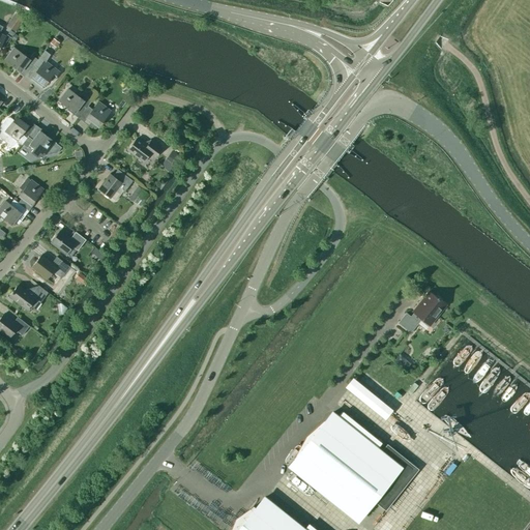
[(16,17),(12,21),(19,26),(25,19),(19,13),(16,17)]
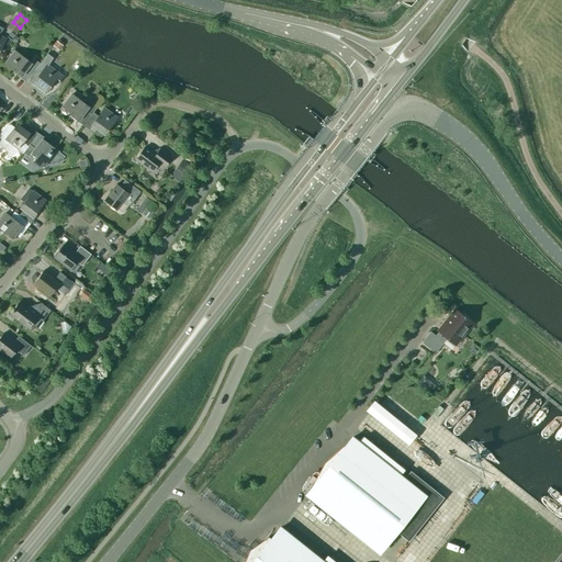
[(56,41),(53,45),(54,46),(59,49),(62,46),(63,45),(56,41)]
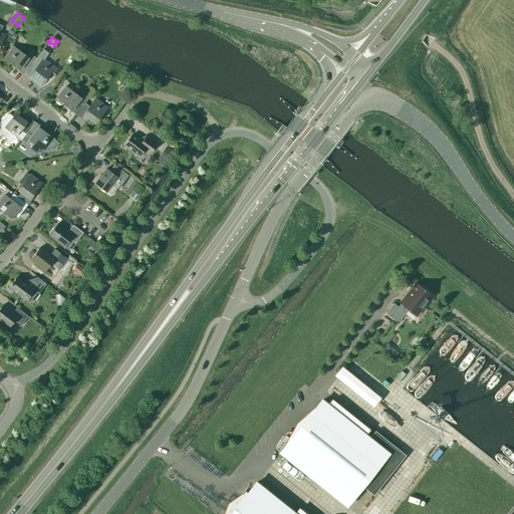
[(18,70),(23,75),(36,58),(36,57),(31,54),(28,58),(13,46),(4,57),(20,69),(18,70)]
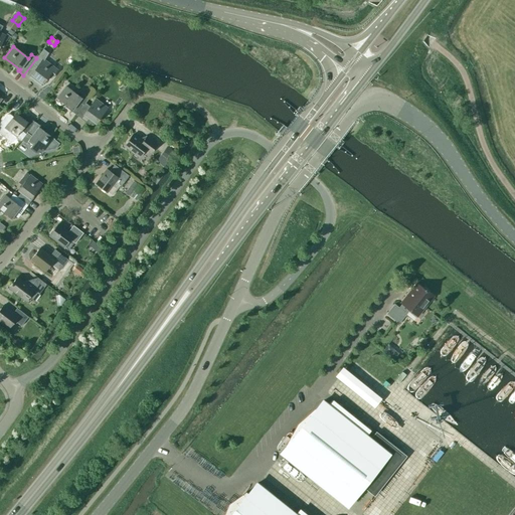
[(43,49),(36,57),(36,58),(23,75),(28,78),(30,76),(35,80),(36,78),(39,80),(37,82),(41,86),(48,76),(51,78),(57,70),(54,67),(44,60),(48,53),(43,49)]
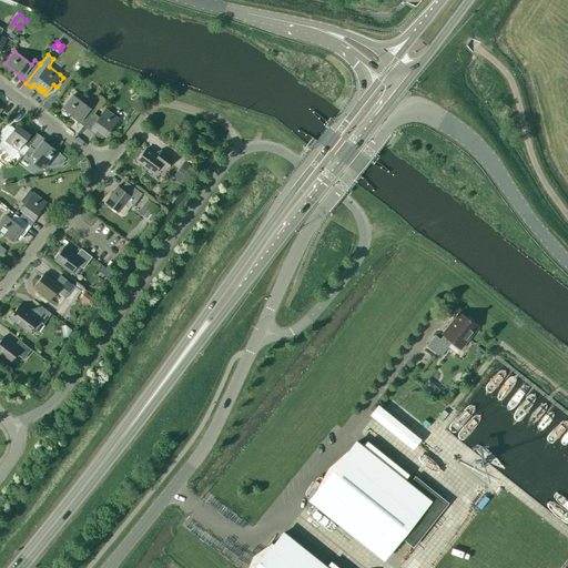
[(88,122),(94,113),(95,112),(72,94),(62,108),(80,121),(78,122),(83,127),(88,122)]
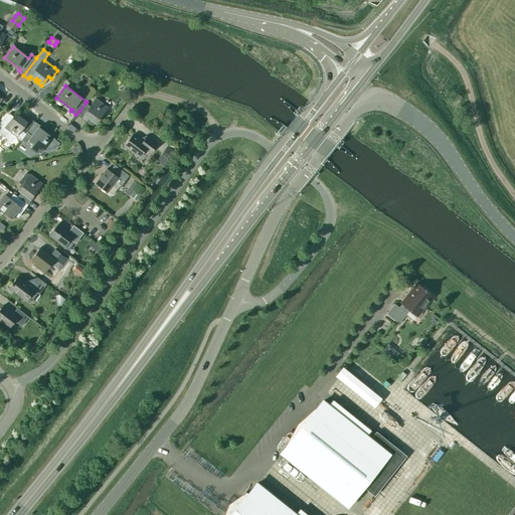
[(90,107),(86,103),(79,111),(95,123),(107,108),(96,99),(90,107)]
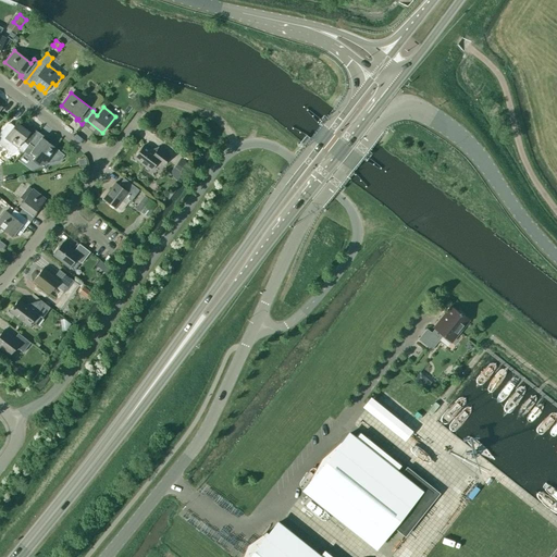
[(8,124),(0,133),(0,144),(11,152),(13,152),(23,140),(27,145),(28,144),(28,143),(37,132),(32,127),(28,132),(16,123),(13,126),(10,124),(8,124)]
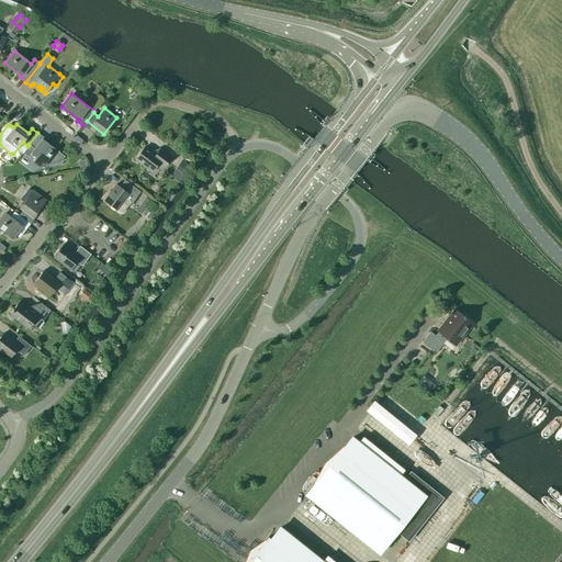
[(29,146),(23,153),(29,157),(31,155),(34,157),(31,161),(40,167),(59,161),(64,156),(48,144),(49,142),(37,133),(29,144),(29,145),(29,146)]
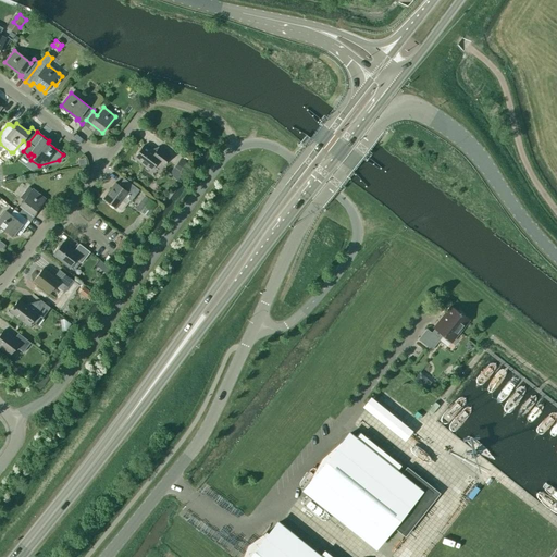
[(155,153),(144,145),(134,158),(150,170),(157,161),(162,165),(170,156),(158,148),(155,153)]
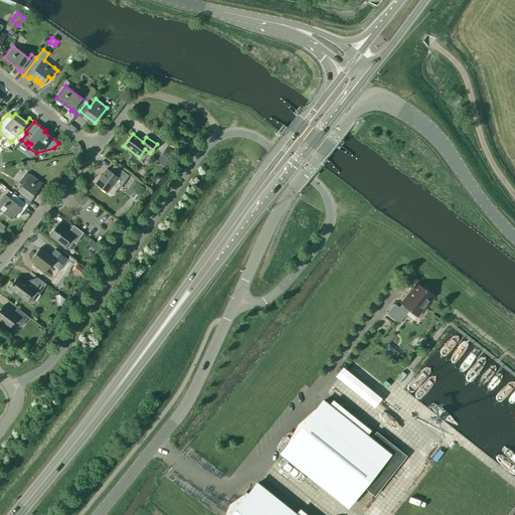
[(176,147),(170,143),(167,146),(174,151),(176,147)]
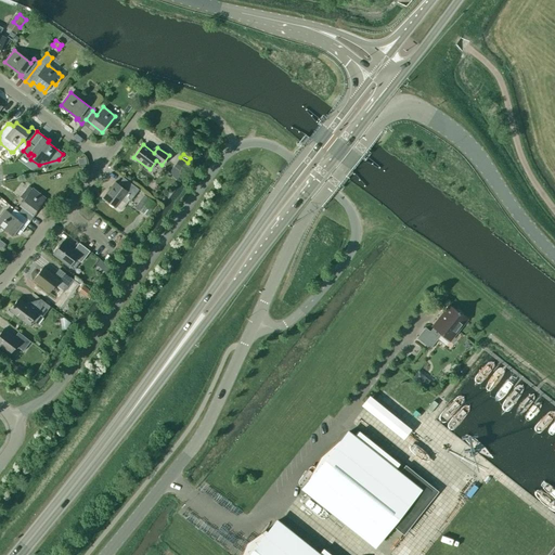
[(180,159),(175,167),(179,169),(184,162),(180,159)]
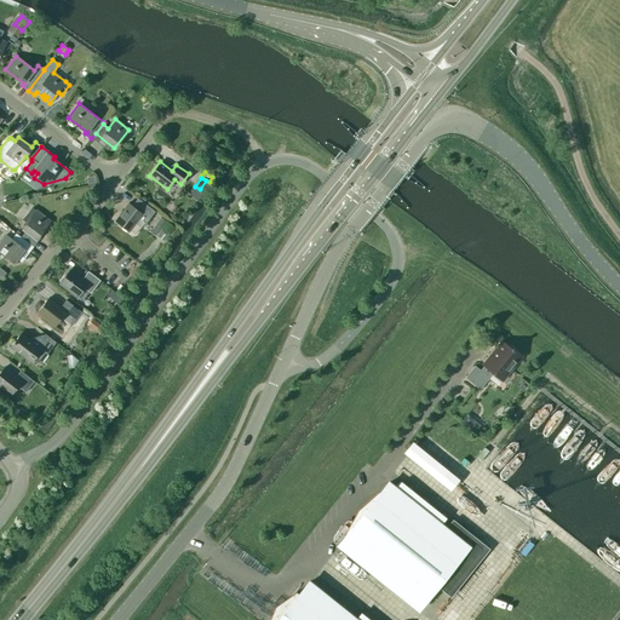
[(155,212),(137,199),(132,206),(128,204),(114,220),(128,231),(130,231),(135,235),(143,223),(145,224),(155,212)]
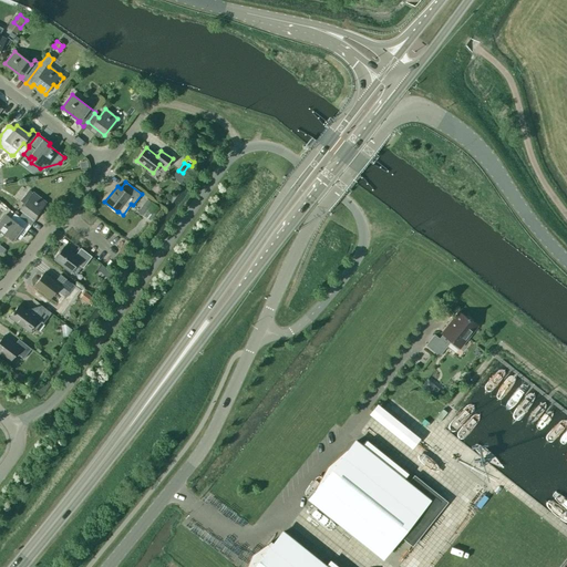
[(23,212),(19,217),(29,225),(32,219),(33,218),(45,203),(33,193),(32,193),(29,191),(21,200),(24,204),(20,209),(22,212),(23,212)]
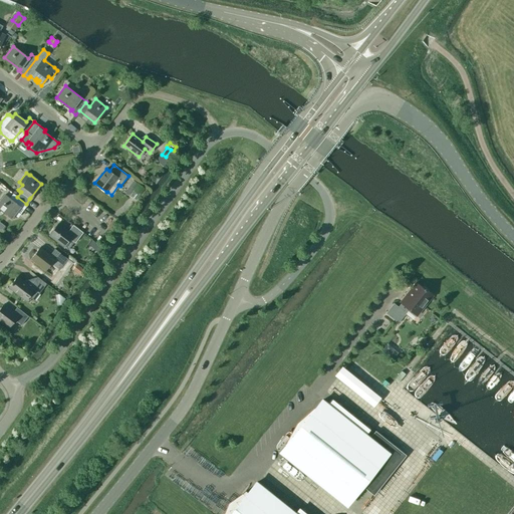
[(144,189),(137,184),(129,195),(135,200),(144,189)]
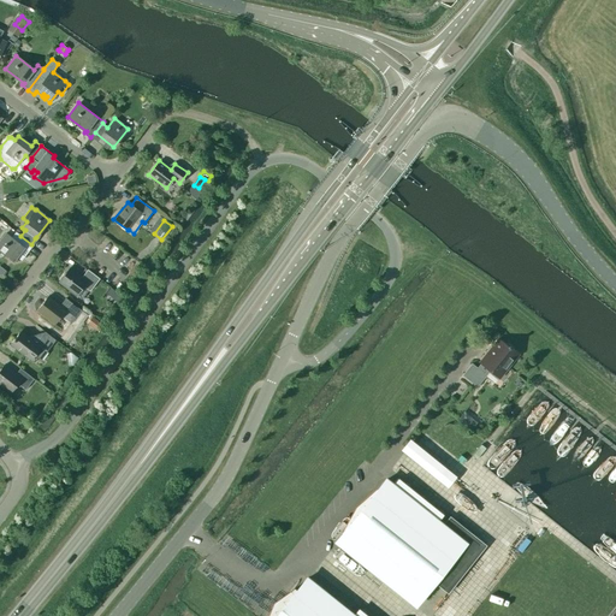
[(0,250),(3,253),(13,261),(16,258),(21,261),(24,258),(19,253),(24,247),(29,252),(33,246),(31,244),(21,236),(15,232),(11,237),(5,234),(0,240),(0,250)]
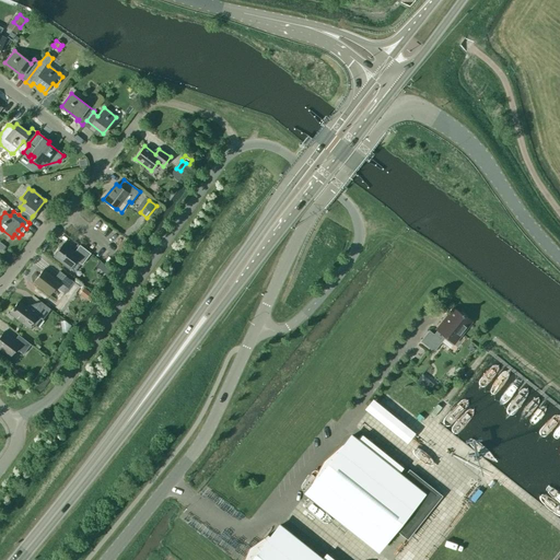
[(74,252),(62,243),(53,256),(69,269),(76,260),(81,265),(90,253),(79,245),(74,252)]
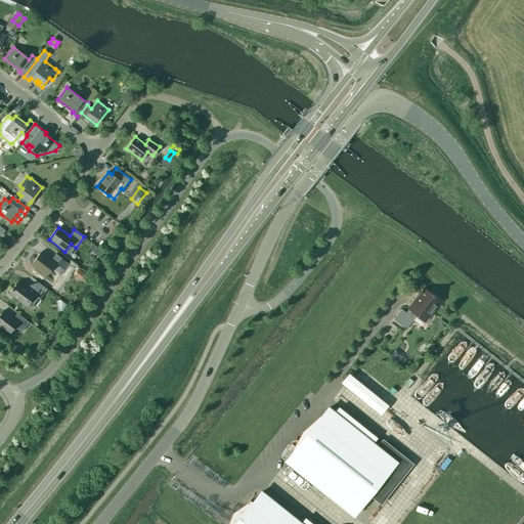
[(102,254),(95,249),(91,255),(97,260),(102,254)]
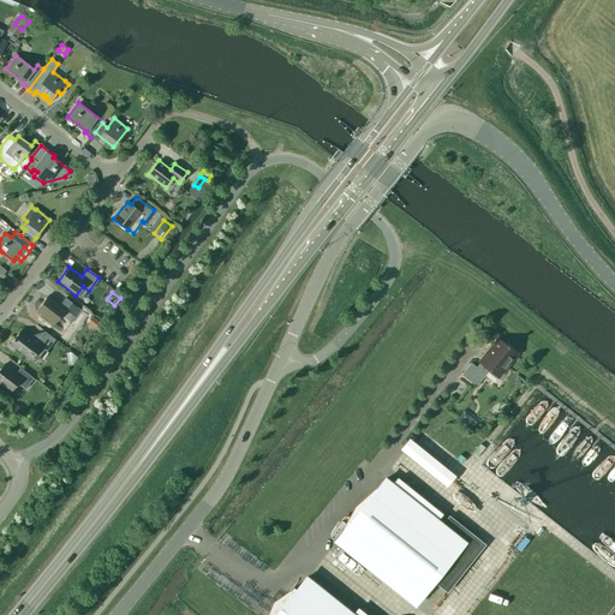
[(59,305),(47,296),(36,310),(54,324),(61,315),(71,323),(81,310),(65,298),(59,305)]
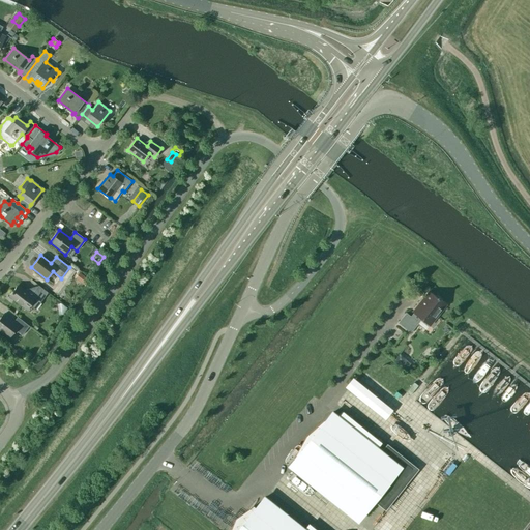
[(88,280),(79,272),(75,277),(84,285),(88,280)]
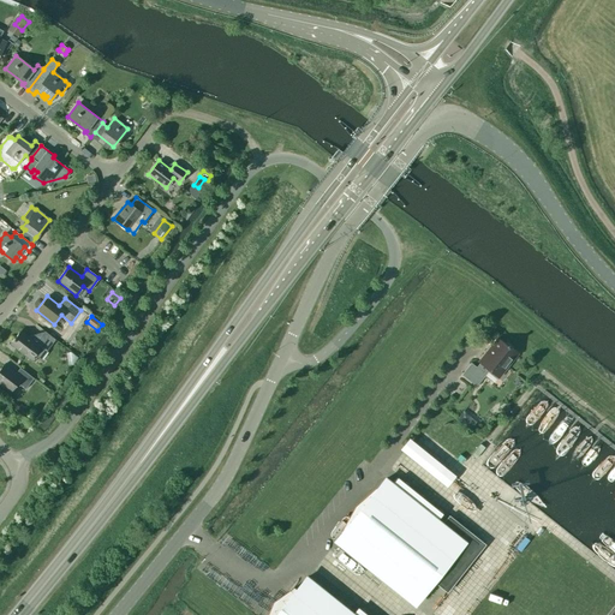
[(45,332),(37,333),(33,340),(21,330),(10,344),(30,359),(35,353),(41,358),(46,351),(52,344),(55,339),(45,332)]
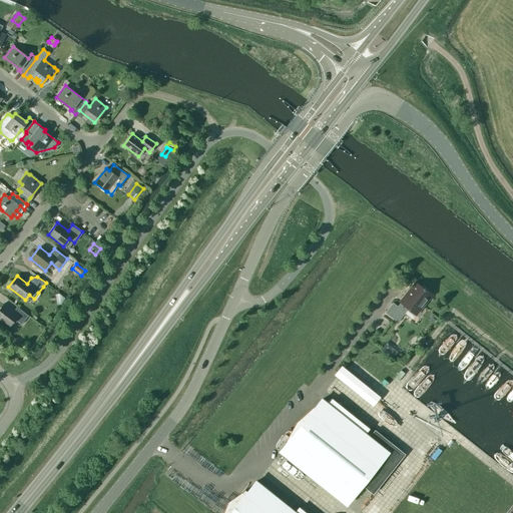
[(393,303),(385,313),(397,322),(404,313),(404,312),(407,308),(408,309),(409,308),(416,313),(431,295),(425,290),(425,289),(424,288),(423,289),(415,283),(400,302),(400,303),(397,307),(393,303)]
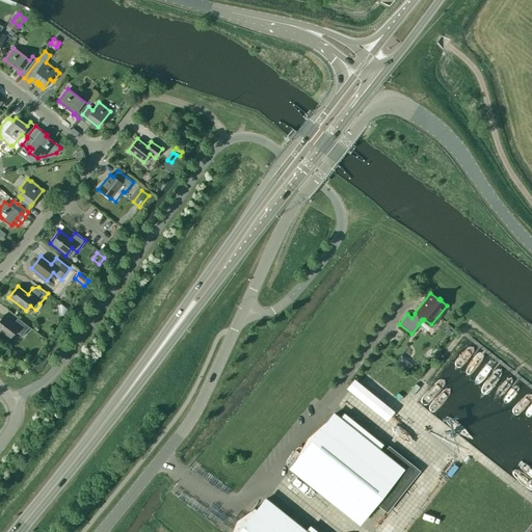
[(22,336),(29,327),(17,318),(14,323),(3,315),(0,318),(0,331),(8,339),(15,330),(22,336)]
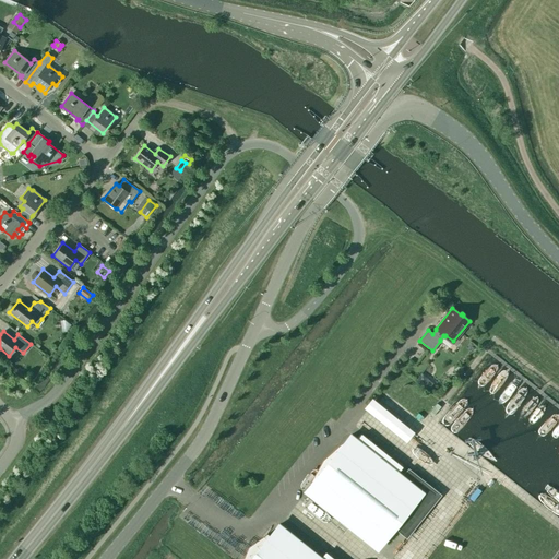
[(420,373),(415,381),(429,390),(435,382),(420,373)]
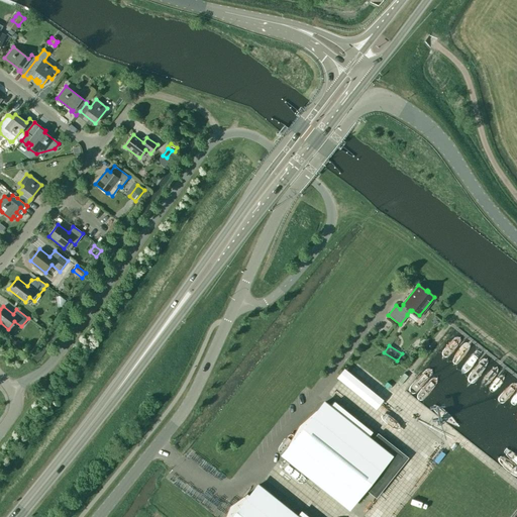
[(377,411),(384,401),(342,373),(335,383),(377,411)]
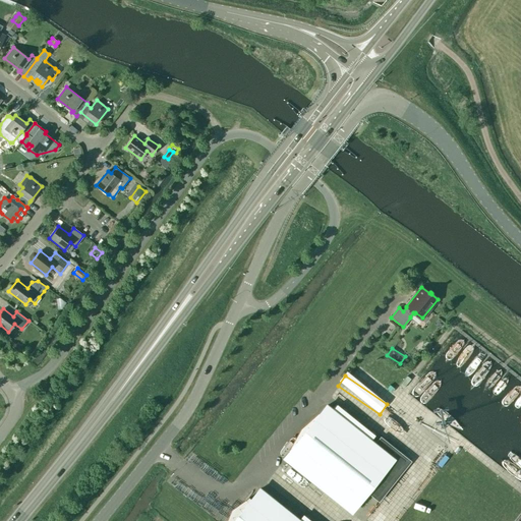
[(379,443),(377,446),(327,405),(284,459),(350,512),(369,488),(378,495),(403,463),(404,462),(404,461),(381,443),(380,443),(379,443)]
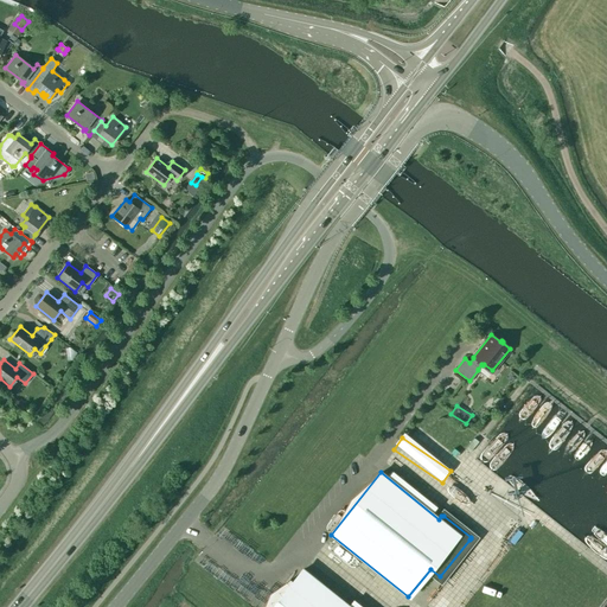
[(350,606),(302,569),(272,606),(350,606)]
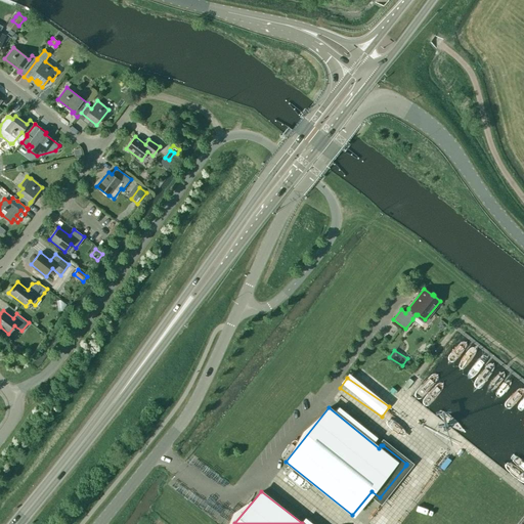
All buildings are outlined.
